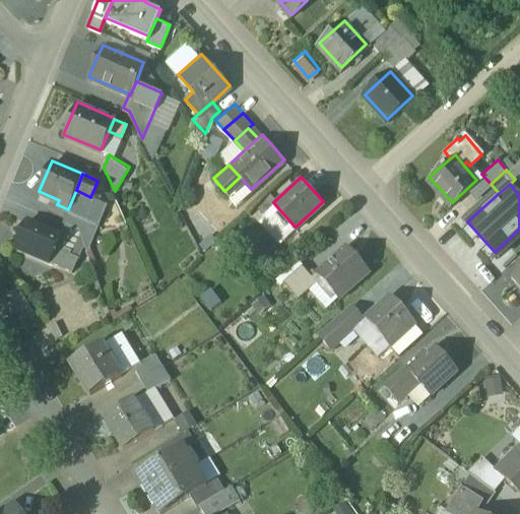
[(295,227),(273,202),(262,213),(283,237),(295,227)]
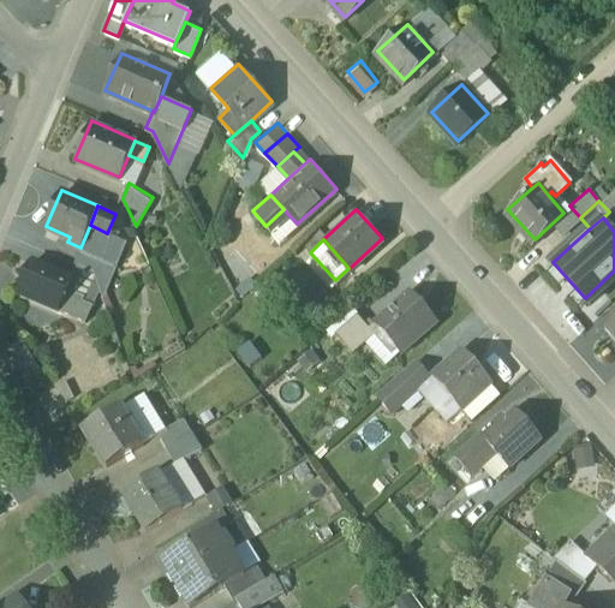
[(71,275),(31,258),(18,288),(58,307),(67,286),(72,275),(71,275)]
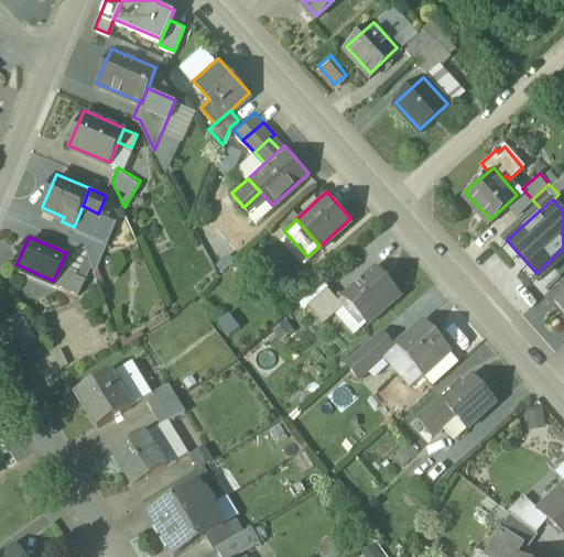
[(85,246),(71,240),(65,252),(66,252),(62,262),(77,269),(75,273),(85,277),(90,262),(85,246)]
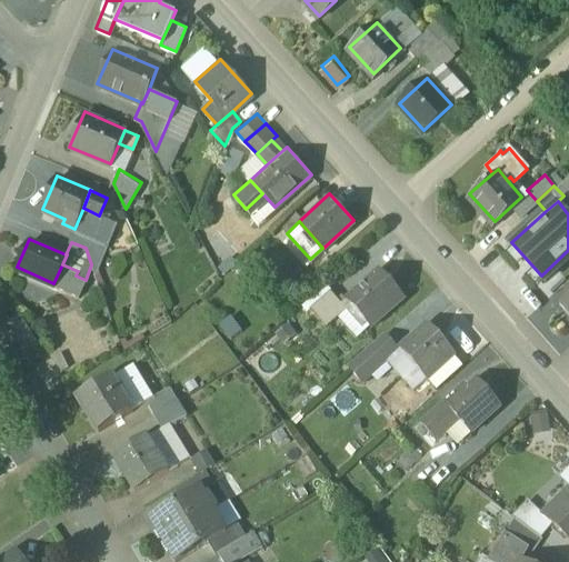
[(78,271),(62,264),(53,283),(79,294),(86,280),(76,276),(78,271)]
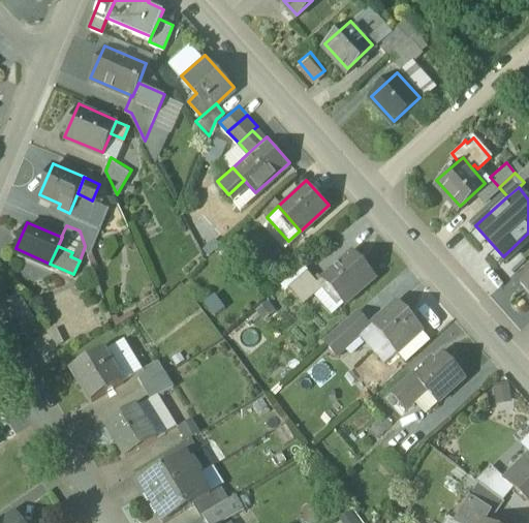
[(375,272),(353,247),(323,274),(345,299),(375,272)]
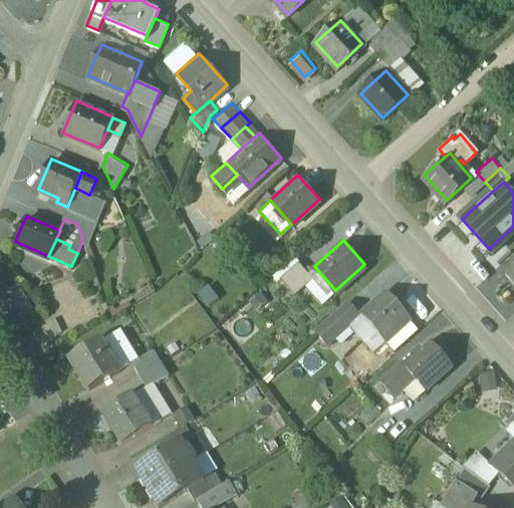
[(312,275),(299,260),(282,275),(295,290),(312,275)]
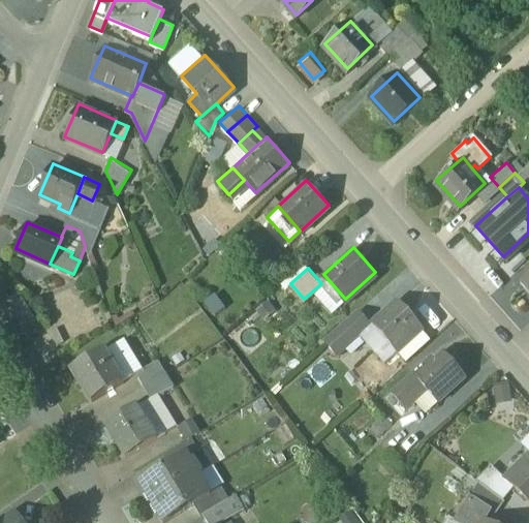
[(33,314),(19,290),(8,298),(22,320),(33,314)]
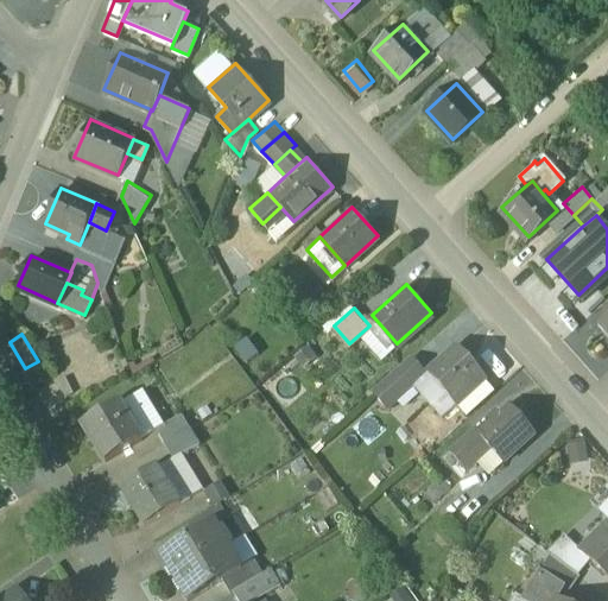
[(486,375),(456,343),(428,369),(456,402),(486,375)]
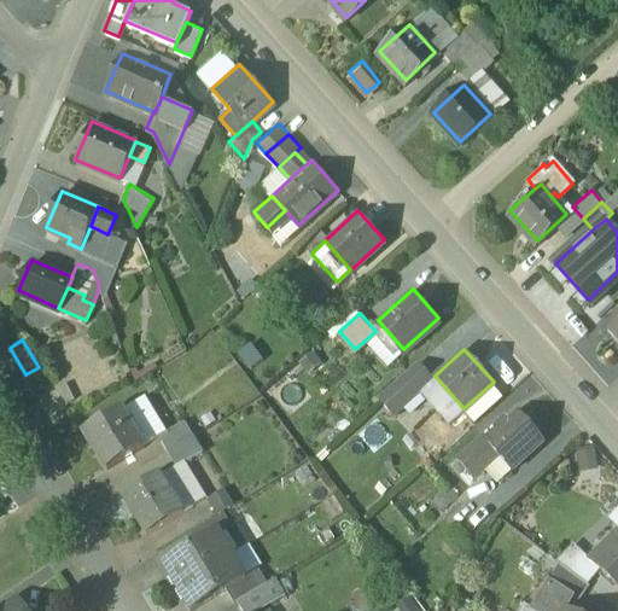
[(414,361),(379,393),(396,412),(430,380),(414,361)]
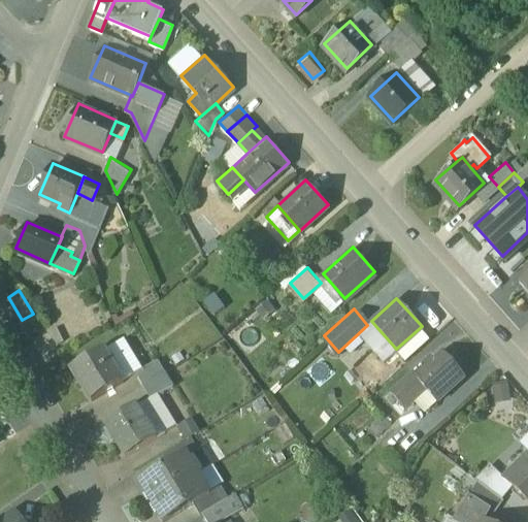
[(123,379),(103,347),(72,365),(91,397),(123,379)]
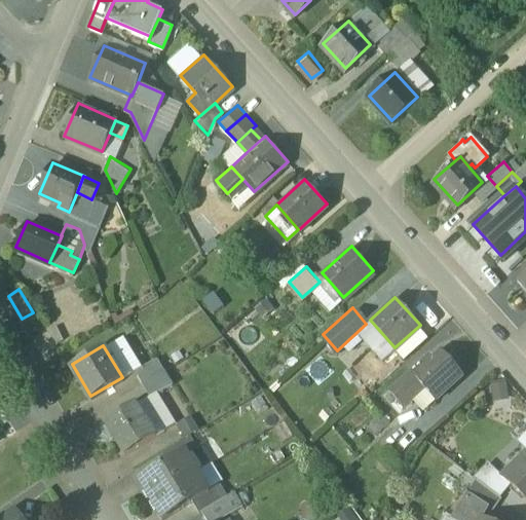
[(461,372),(439,348),(413,372),(412,373),(422,384),(434,397),(461,372)]
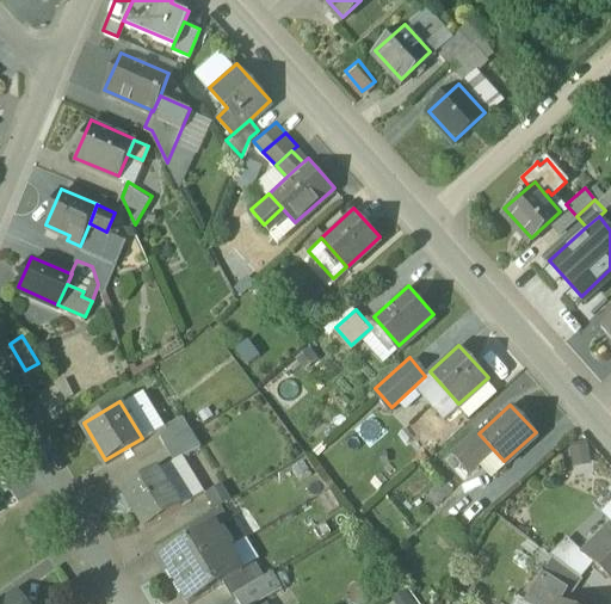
[(180,413),(156,427),(164,441),(189,426),(180,413)]
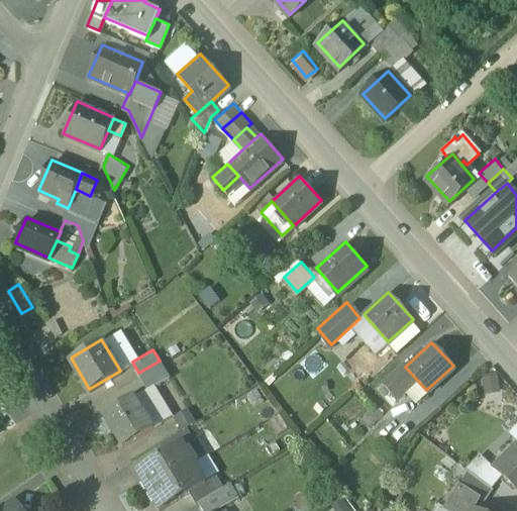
[(160,361),(138,373),(146,387),(147,387),(168,375),(160,361)]
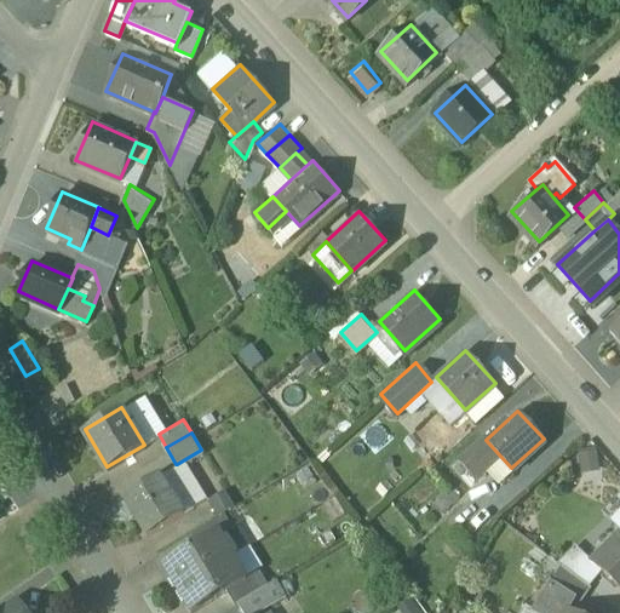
[(483,434),(457,458),(474,476),(498,453),(486,440),(487,439),(483,434)]
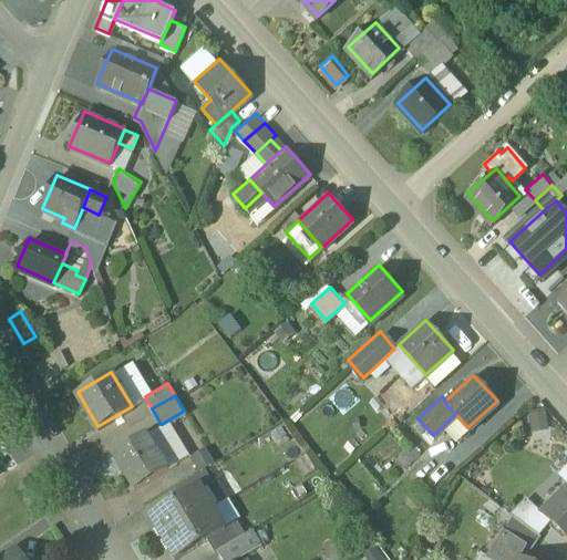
[(531,410),(534,427),(549,424),(546,407),(531,410)]
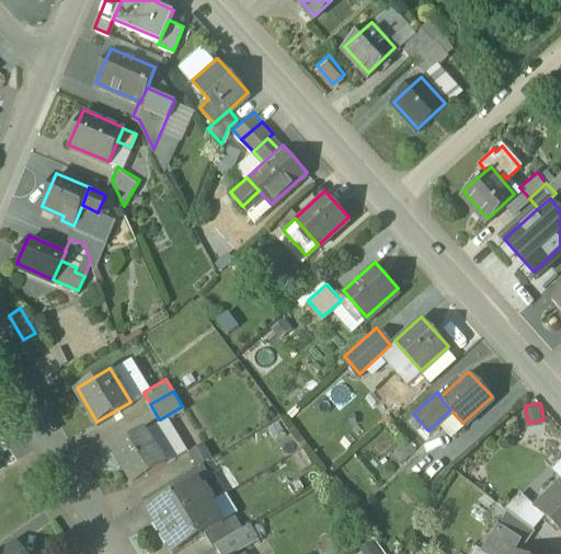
[(156,446),(145,427),(112,447),(133,481),(165,461),(156,446)]
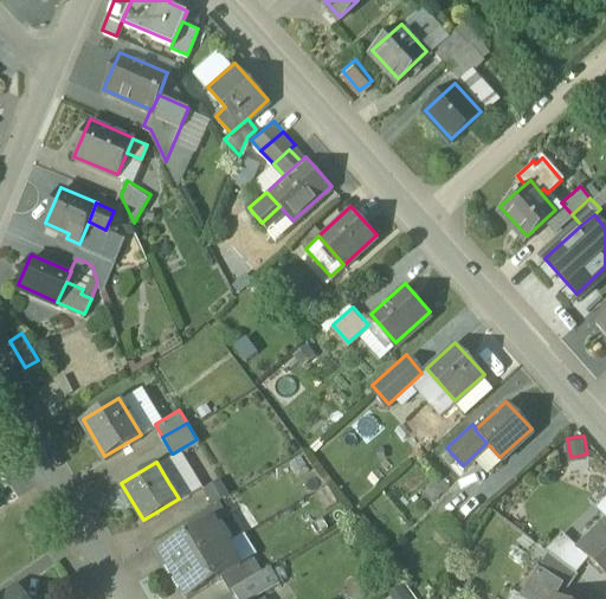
[(179,476),(168,482),(179,498),(189,493),(179,476)]
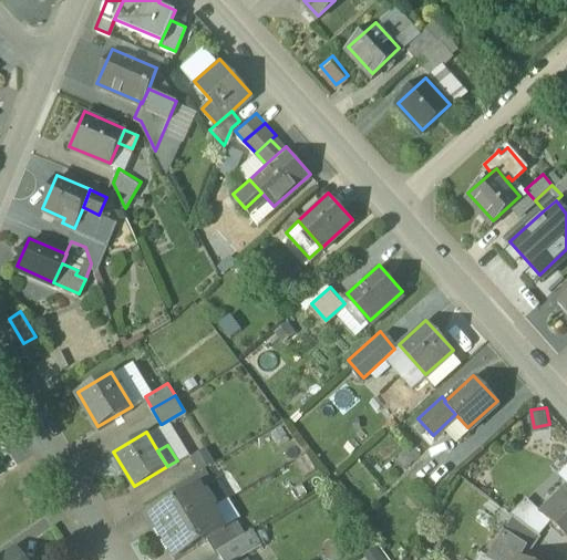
[(566,448),(555,460),(564,470),(566,466),(566,448)]
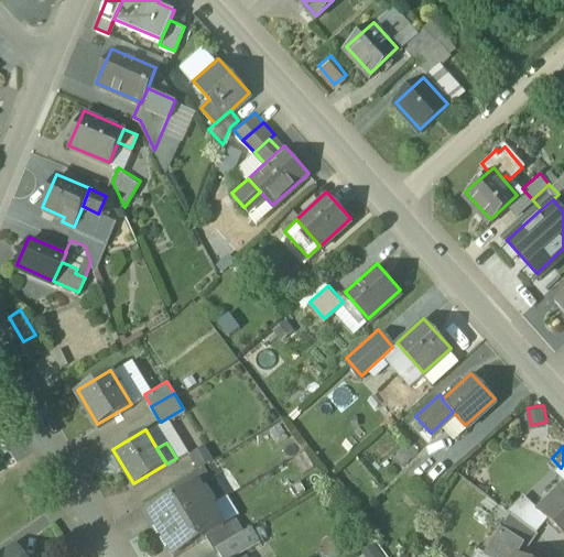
[(228,462),(221,451),(206,459),(213,471),(228,462)]
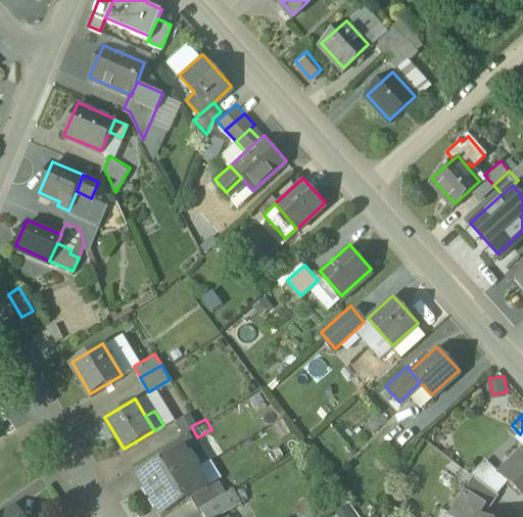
[(189,429),(160,447),(167,457),(184,447),(185,449),(196,441),(189,429)]
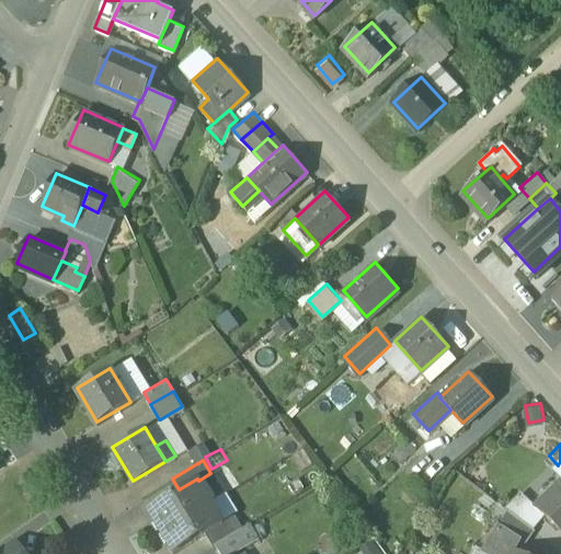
[(179,489),(149,508),(161,529),(209,499),(198,481),(197,479),(179,489)]
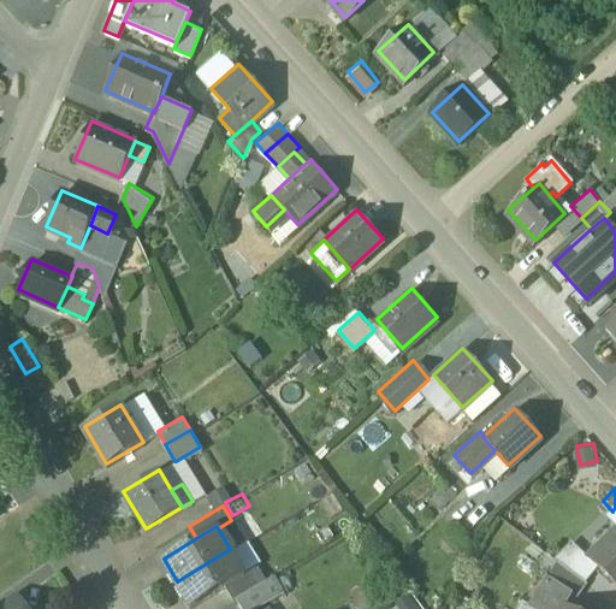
[(615,532),(592,559),(615,581),(615,532)]
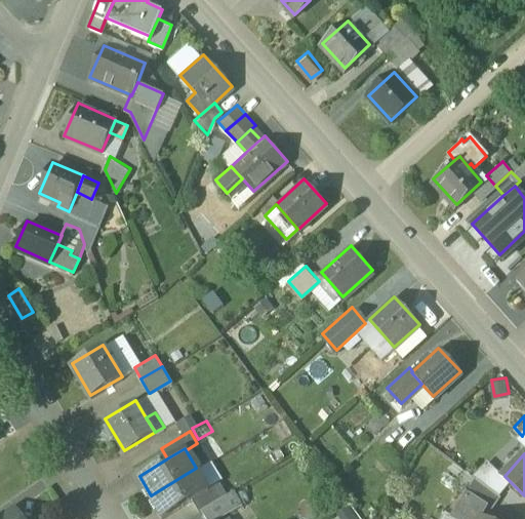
[(487,458),(473,473),(477,477),(498,492),(509,480),(487,458)]
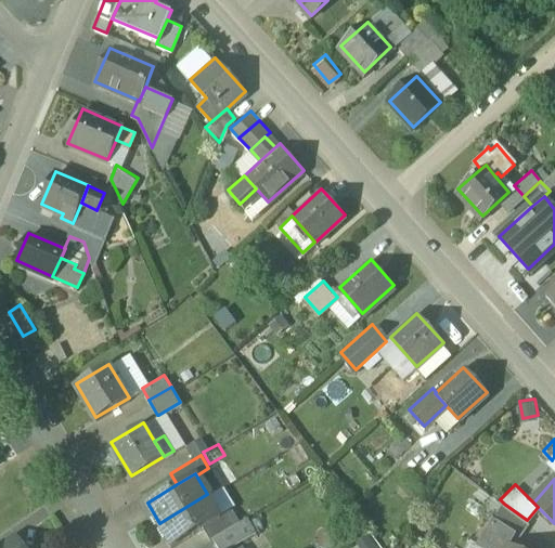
[(207,494),(159,523),(171,544),(203,525),(220,514),(219,512),(207,494)]
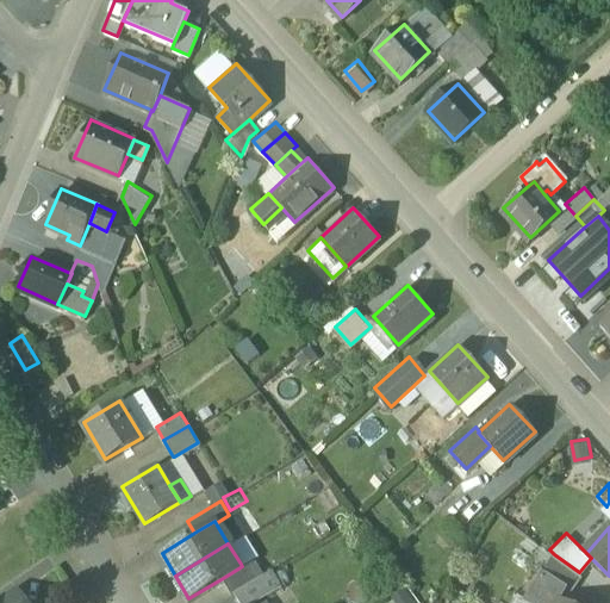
[(537,569),(531,580),(559,596),(564,598),(579,572),(554,554),(537,569)]
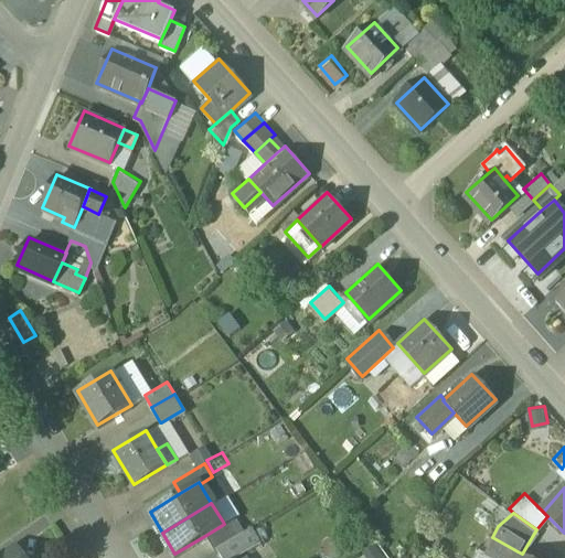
[(235,514),(223,522),(224,524),(206,535),(213,546),(243,527),(235,514)]
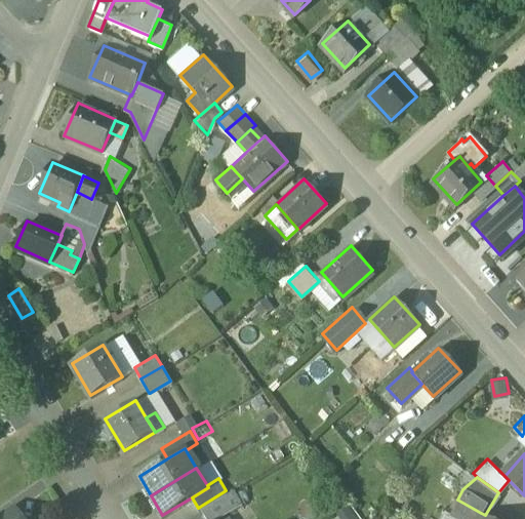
[(0,515),(0,518),(28,518),(29,515),(19,513),(14,506),(0,515)]
